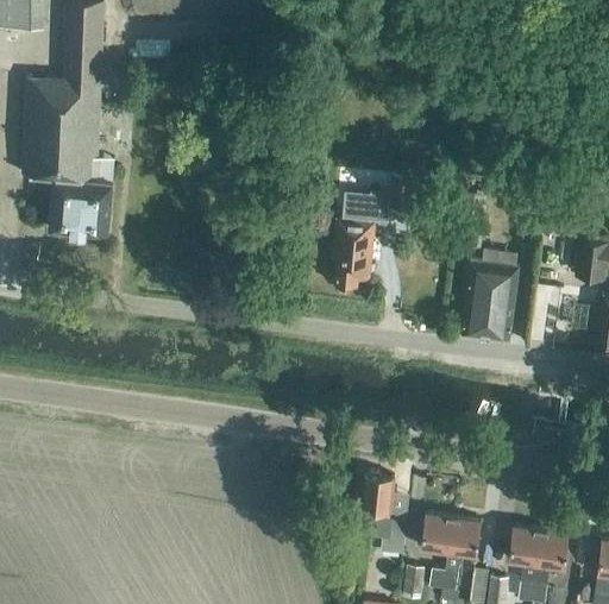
[(60,19),(60,0),(7,0),(8,19),(60,19)]
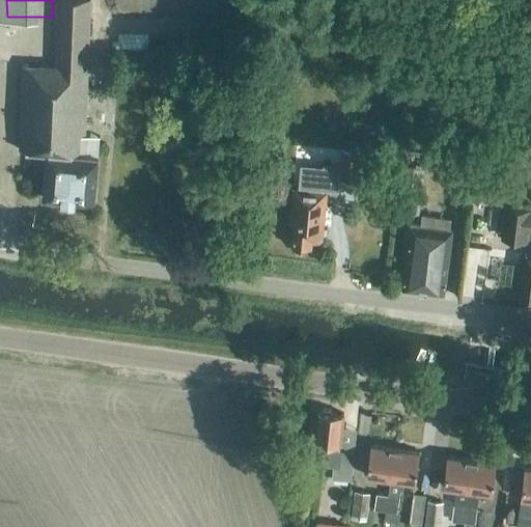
[(94,206),(96,161),(81,160),(82,141),(90,3),(57,1),(53,72),(22,70),(18,155),(45,157),(42,203),(94,206)]
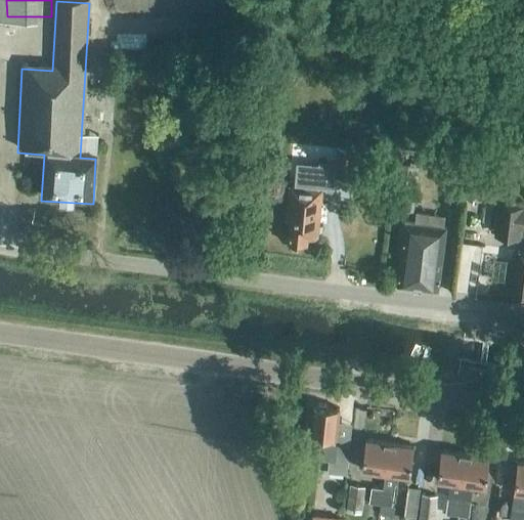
[(180,19),(178,10),(155,13),(156,24),(180,19)]
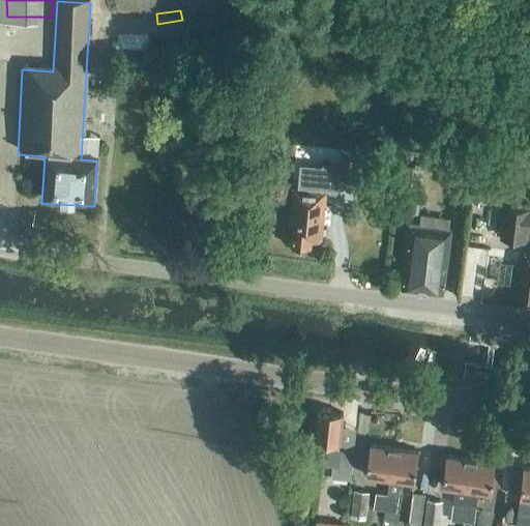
[(356,182),(359,154),(342,152),(341,168),(340,181),(356,182)]
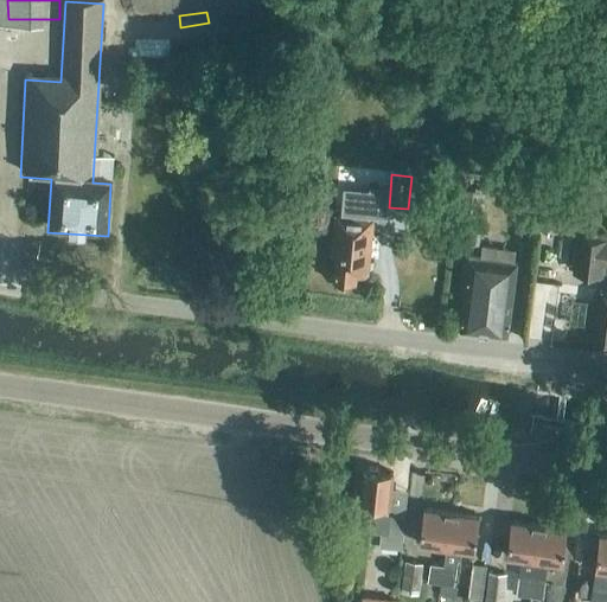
[(372,224),(369,223),(387,224),(389,207),(390,192),(370,190),(369,199),(343,197),(342,221),(337,221),(333,258),(337,258),(333,285),(356,287),(357,277),(368,279),(372,224)]
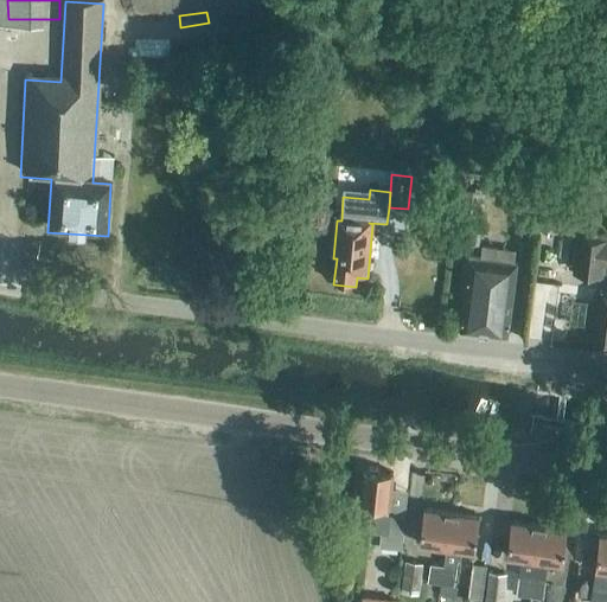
[(478,248),(483,211),(459,207),(454,245),(478,248)]
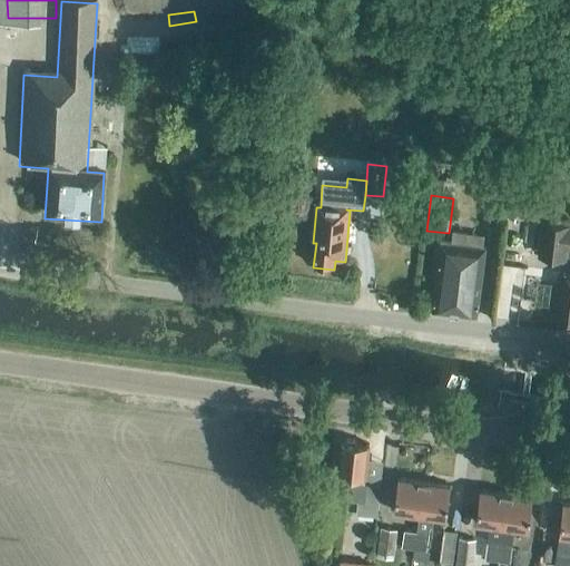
[(569,228),(543,226),(540,259),(564,261),(566,259),(569,259),(569,279),(564,279),(559,331),(569,332),(569,228)]
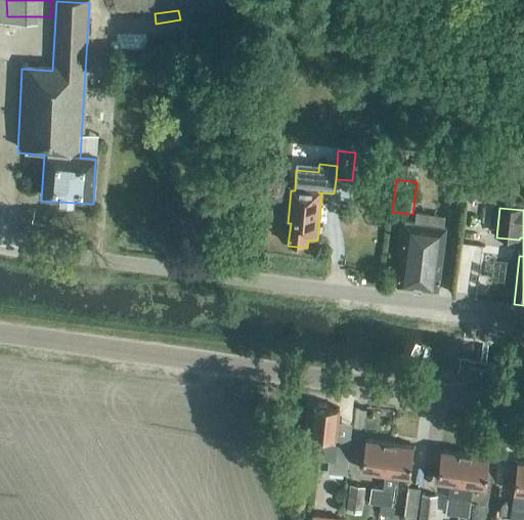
[(437,293),(445,231),(405,225),(397,287),(437,293)]
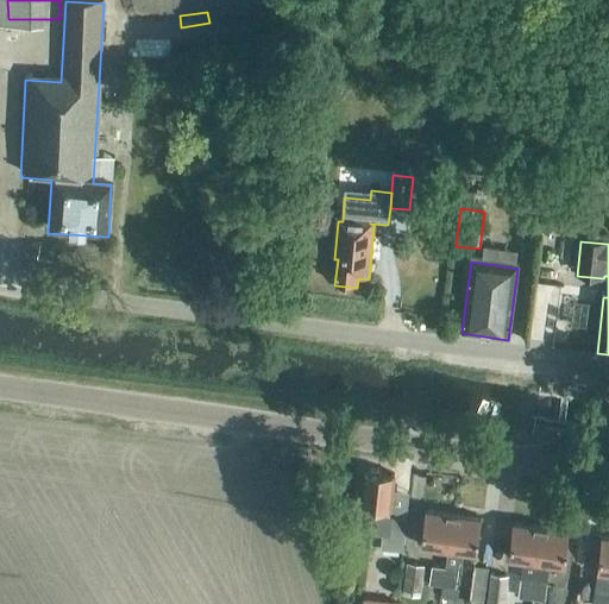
[(551,442),(552,433),(544,432),(542,441),(551,442)]
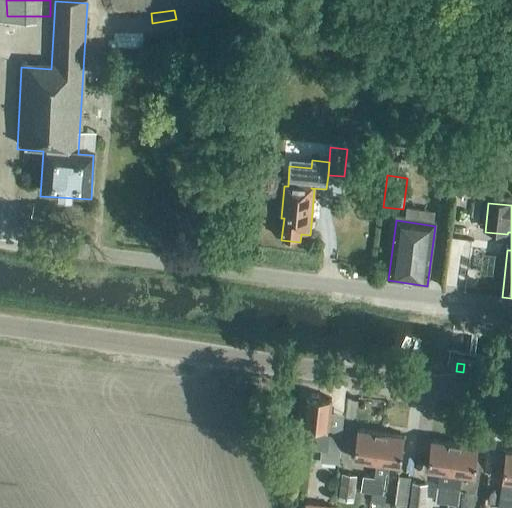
[(328,432),(331,402),(320,401),(318,398),(312,398),(310,400),(306,399),(303,429),(314,430),(311,452),(321,453),(320,464),(337,466),(341,433),(328,432)]
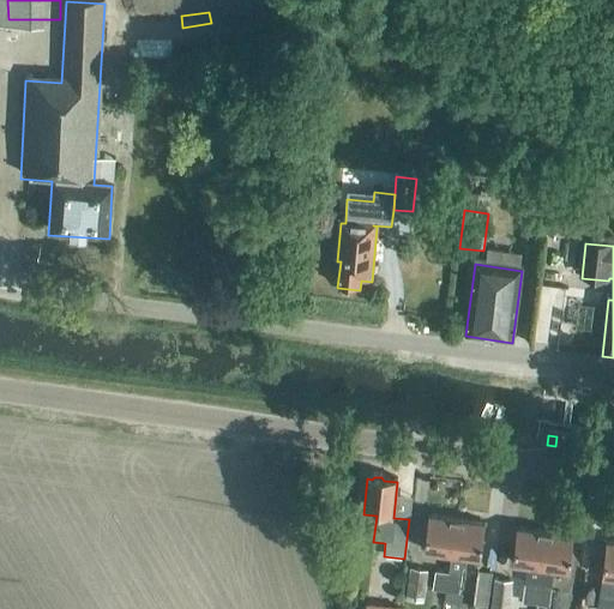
[(423,554),(451,558),(457,523),(428,518),(423,554)]
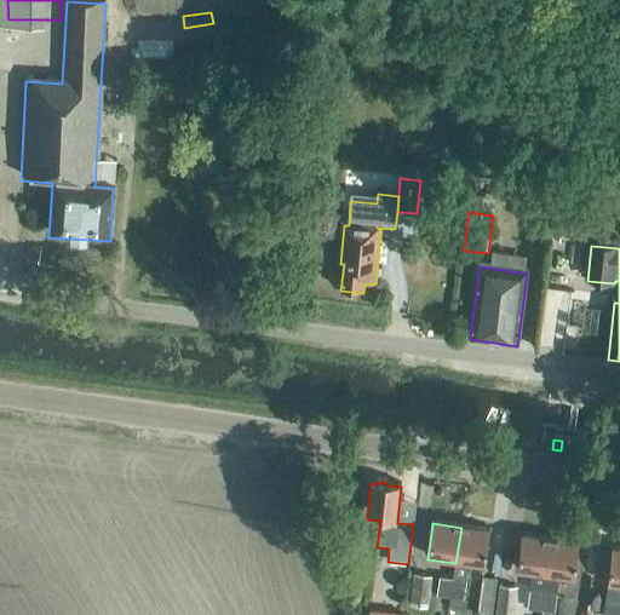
[(455,563),(453,582),(451,601),(463,602),(469,565),(484,568),(489,532),(461,528),(455,563)]
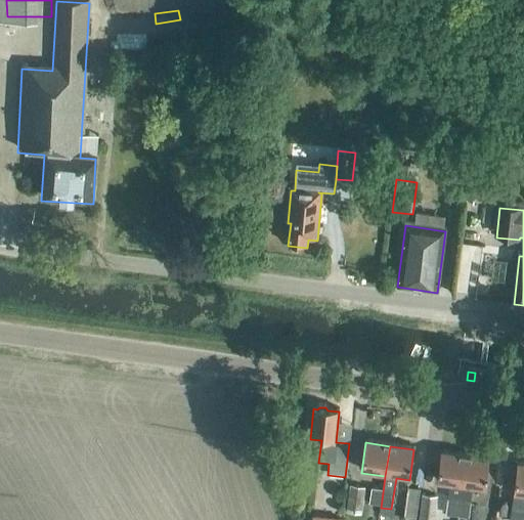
[(446,517),(455,519),(465,457),(441,453),(437,484),(450,486),(446,517)]
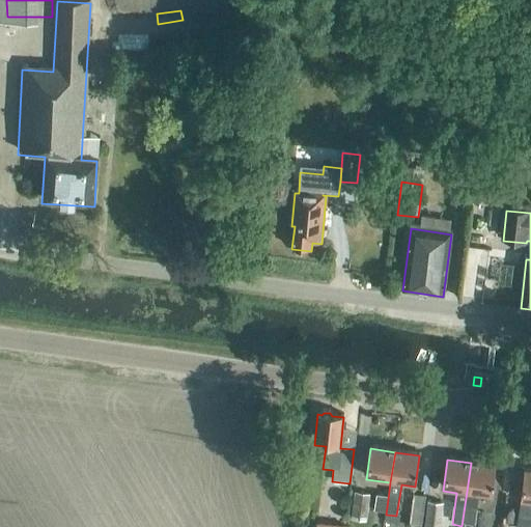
[(496,467),(471,463),(462,526),(474,526),(478,496),(492,497),(496,467)]
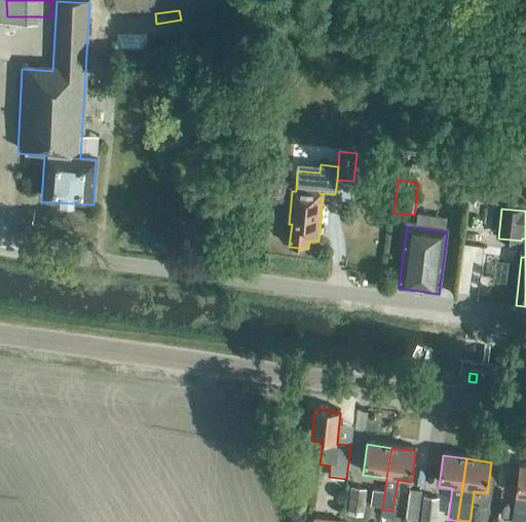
[(525,518),(525,521),(525,467),(519,467),(516,497),(525,498),(525,518)]
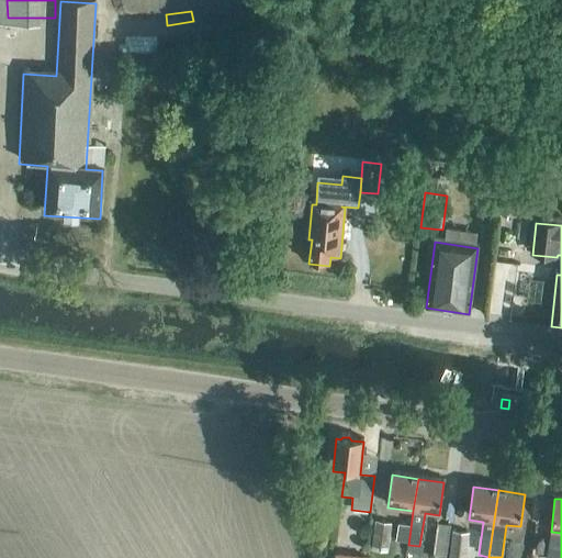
[(386,555),(391,525),(375,524),(371,553),(386,555)]
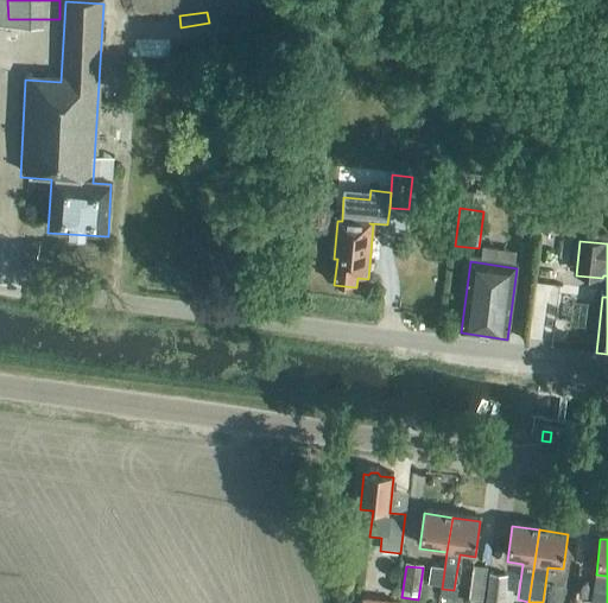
[(442,589),(444,571),(431,570),(429,586),(442,589)]
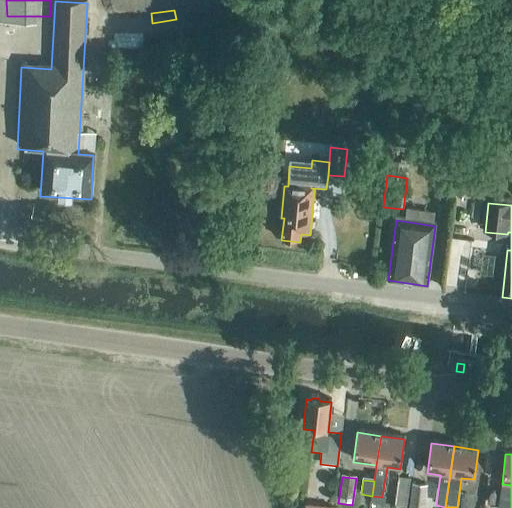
[(394,507),(406,507),(410,481),(398,480),(394,507)]
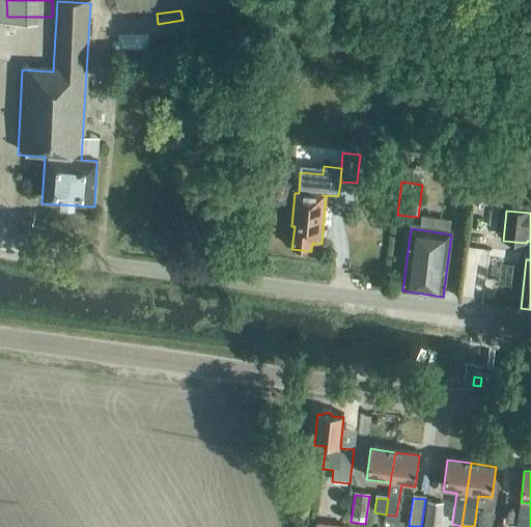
[(443,506),(427,504),(425,526),(441,526),(443,506)]
